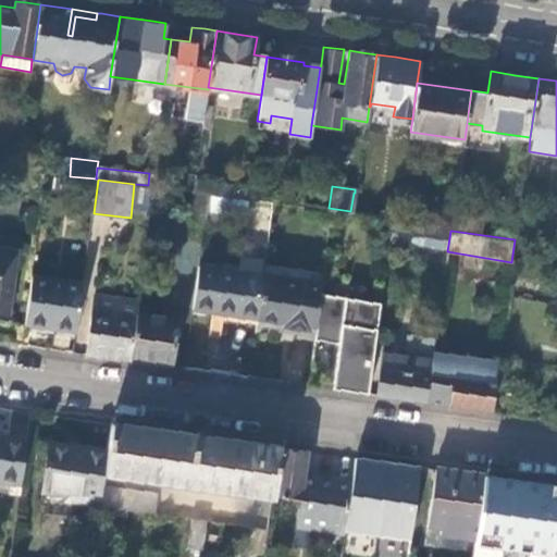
[(17,249),(0,246),(0,319),(9,321),(17,249)]
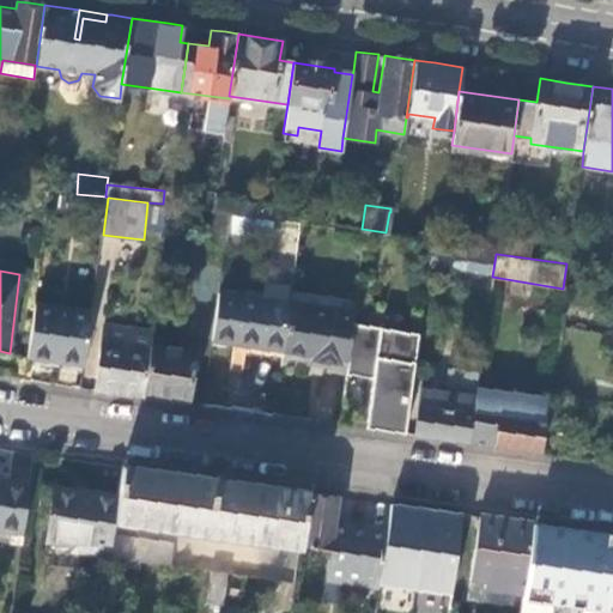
[(289,303),(218,293),(211,341),(283,352),(289,303)]
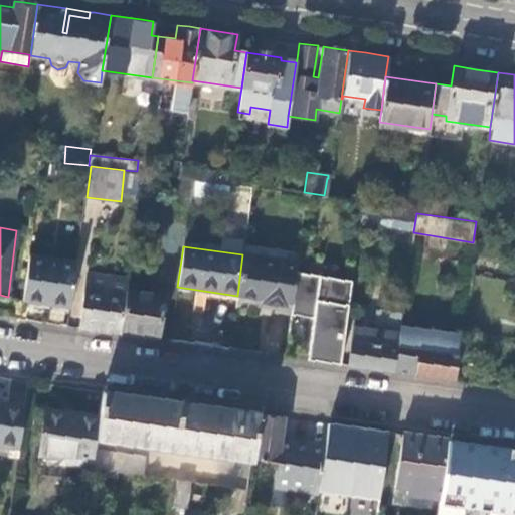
[(297,262),(242,254),(237,296),(237,298),(260,301),(260,304),(292,309),(296,271),(297,262)]
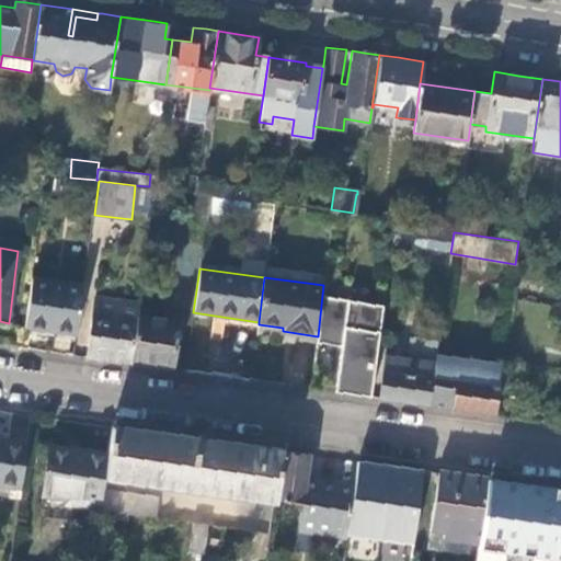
[(83,285),(31,278),(24,328),(77,334),(83,285)]
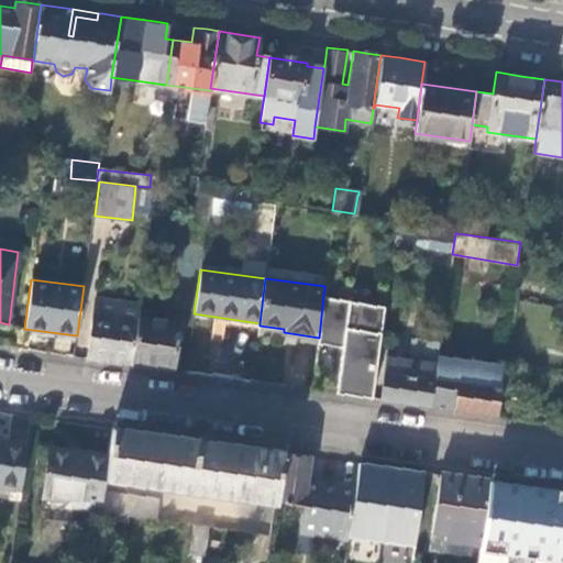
[(385,305),(323,296),(319,338),(318,343),(342,346),(337,392),(372,396),(385,305)]
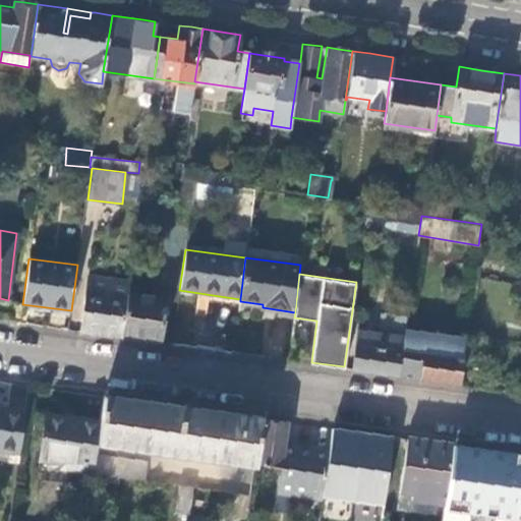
[(89,276),(81,332),(122,337),(128,293),(113,291),(115,278),(110,278),(100,277),(89,276)]
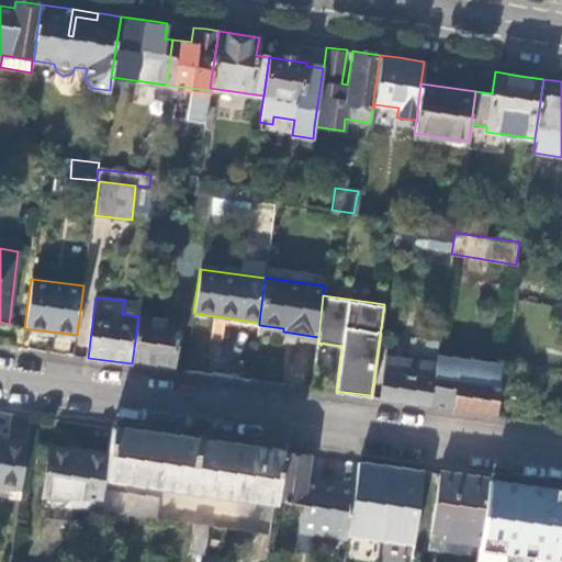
[(178,321),(138,316),(132,363),(173,369),(178,321)]
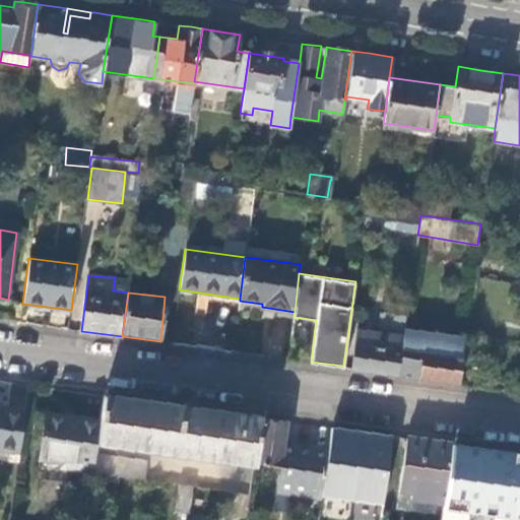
[(465,337),(405,328),(402,347),(399,374),(459,382),(465,337)]
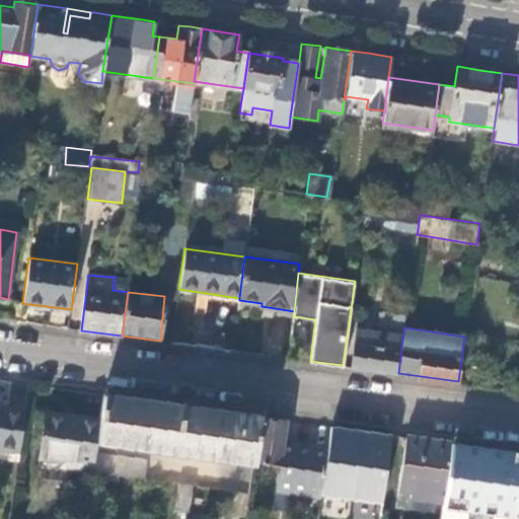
[(356,328),(351,367),(396,373),(401,334),(356,328)]
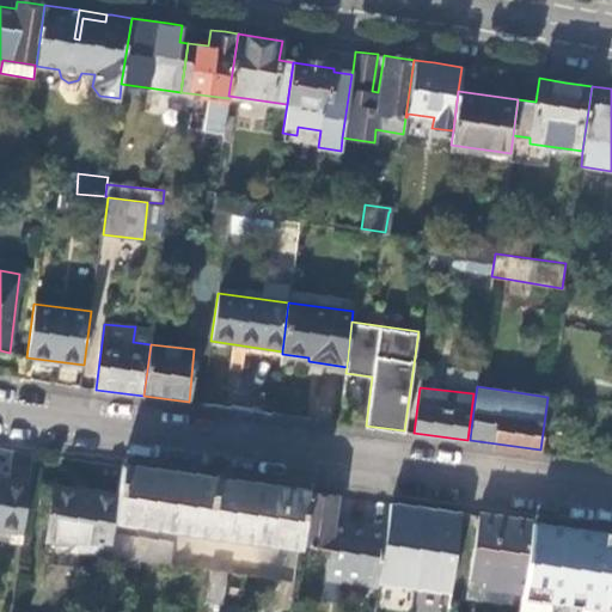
[(300,544),(307,490),(122,465),(118,494),(115,521),(300,546),(300,544)]
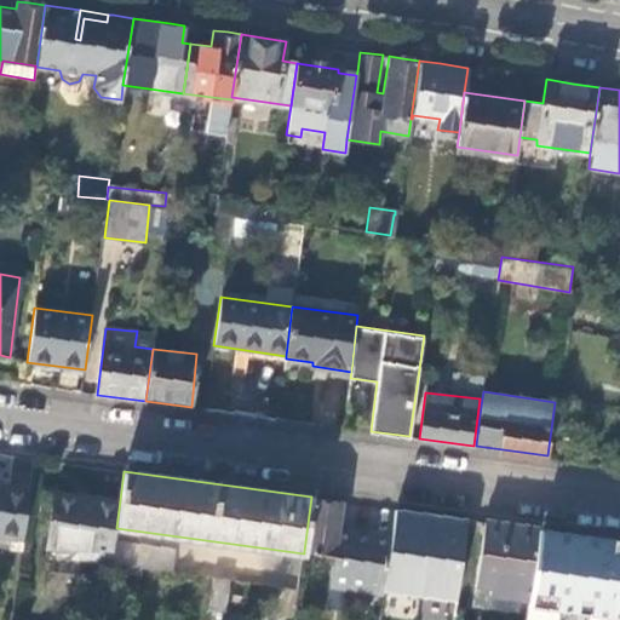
[(0,537),(23,540),(29,489),(0,484),(0,537)]
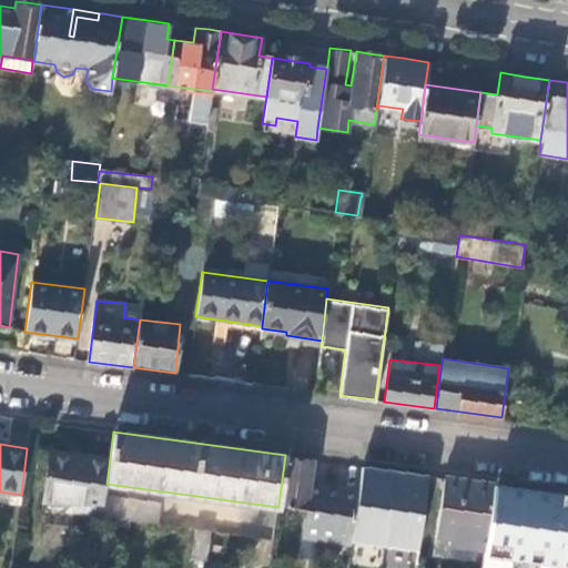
[(107,484),(110,458),(49,452),(42,500),(84,506),(83,510),(102,514),(104,495),(107,484)]
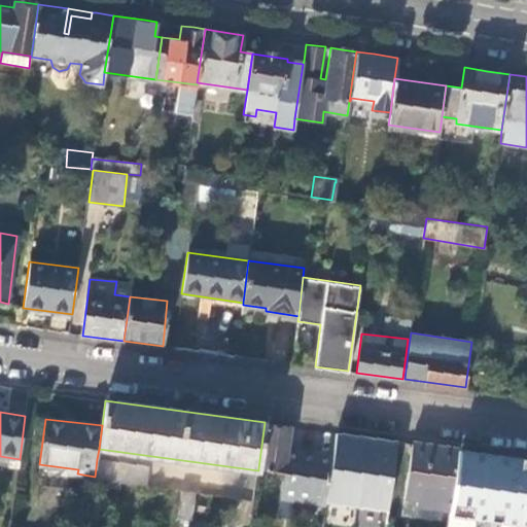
[(289,425),(265,422),(258,468),(284,471),(281,497),(325,504),(329,472),(332,453),(286,447),(289,425)]
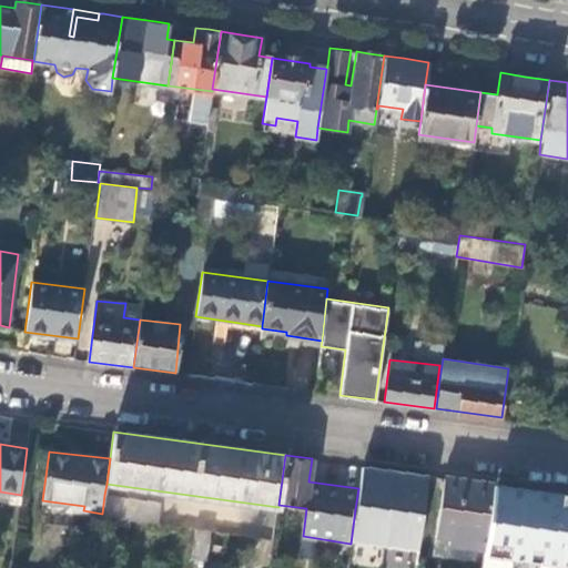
[(358,488),(355,509),(403,516),(406,488),(423,492),(421,500),(439,504),(443,477),(362,466),(358,488)]
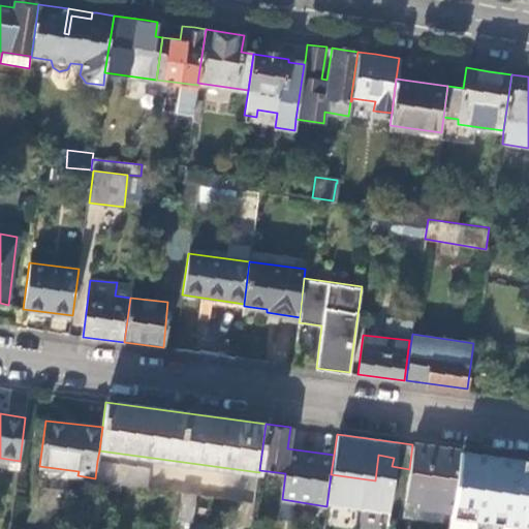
[(412,444),(409,469),(405,497),(424,499),(423,505),(450,509),(459,449),(412,444)]
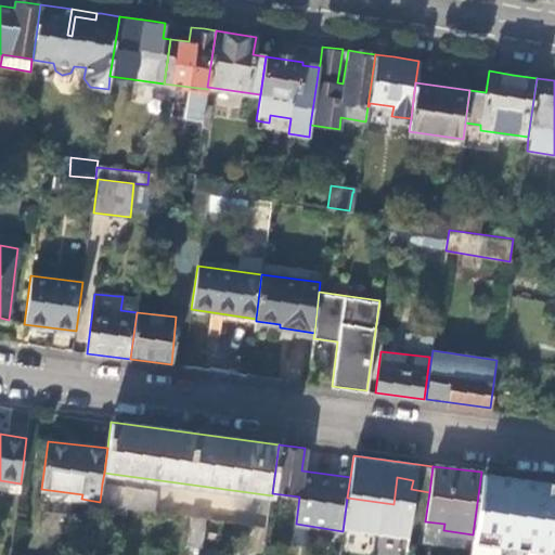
[(473,534),(472,542),(554,553),(554,481),(481,472),(473,534)]
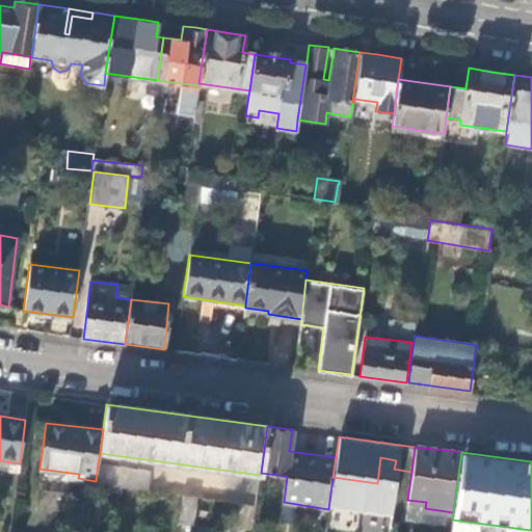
[(96,481),(96,483),(149,490),(152,472),(98,463),(96,481)]
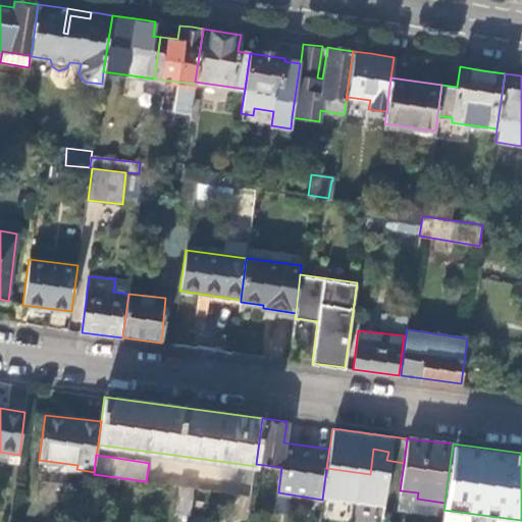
[(190,516),(194,487),(179,485),(175,514),(190,516)]
